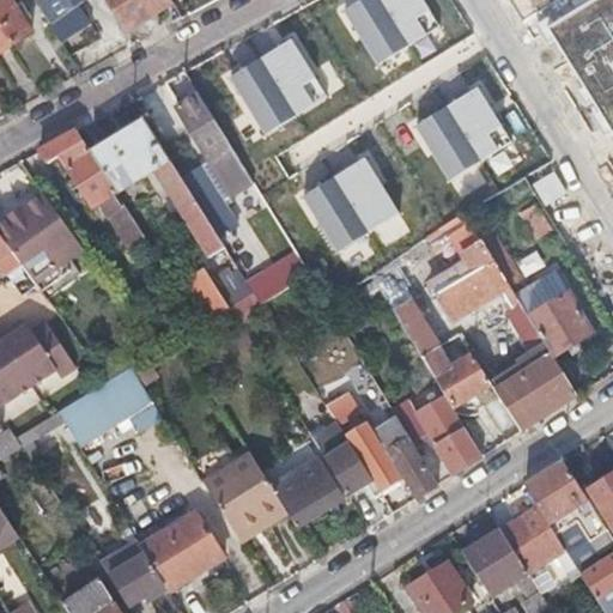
[(0,0),(0,54),(11,47),(29,36),(7,0),(0,0)]
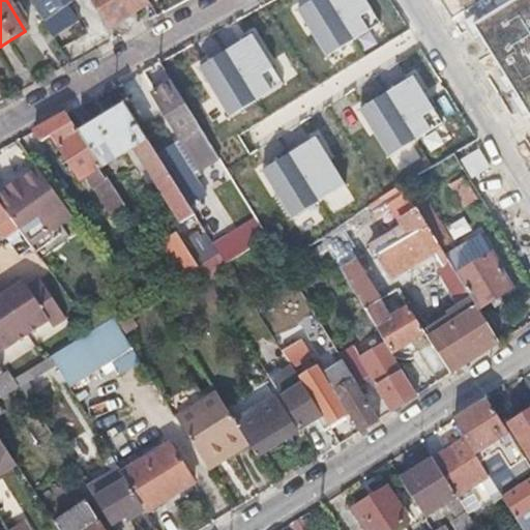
[(74,0),(27,0),(60,51),(86,34),(68,4),(74,0)]
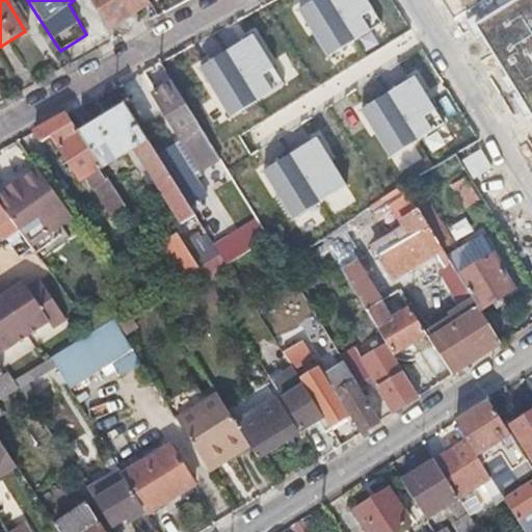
[(147,0),(92,0),(111,29),(151,5),(147,0)]
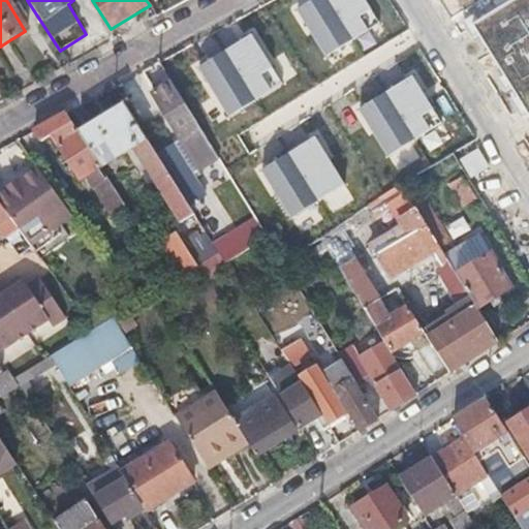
[(364,0),(311,0),(296,9),(327,60),(370,34),(361,19),(371,11),(364,0)]
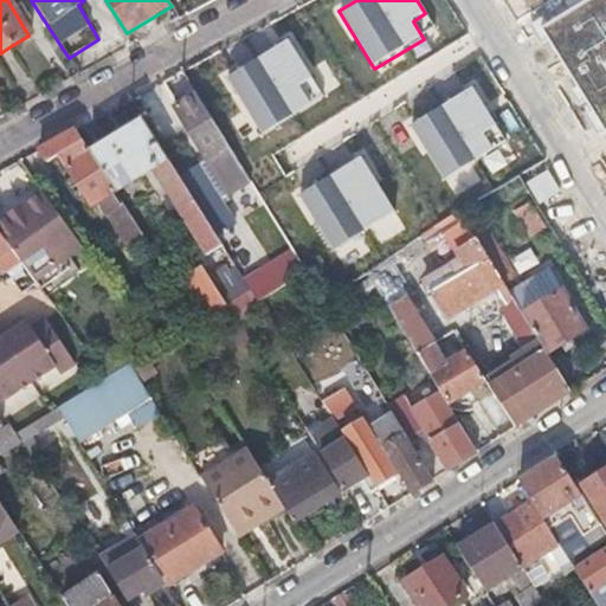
[(98,39),(69,58),(78,73),(110,55),(100,38),(98,39)]
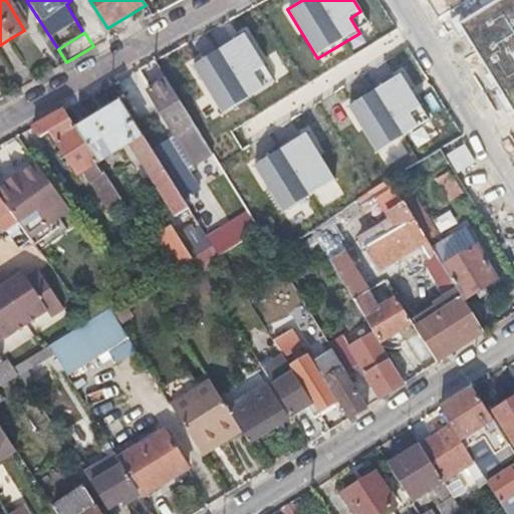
[(245,33),(193,65),(223,114),(265,88),(255,73),(266,67),(245,33)]
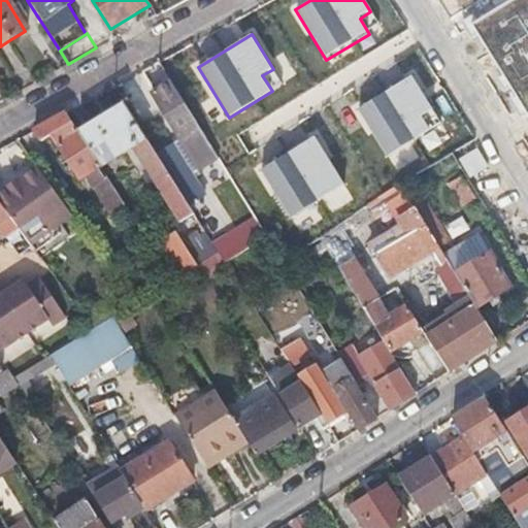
[(140,70),(152,91),(169,80),(158,61),(140,70)]
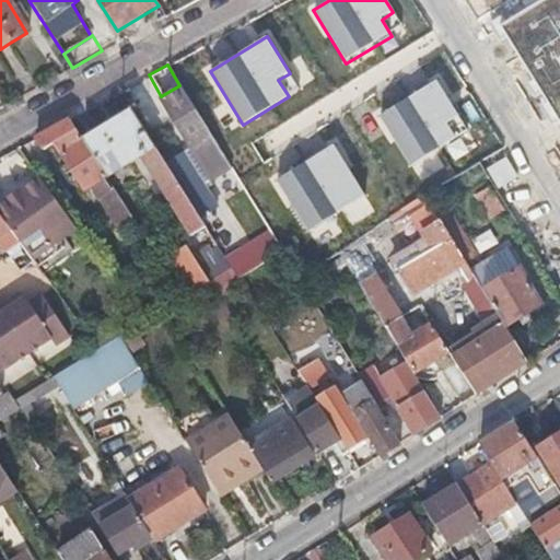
[(436,81),(380,116),(412,170),(458,141),(448,125),(459,118),(436,81)]
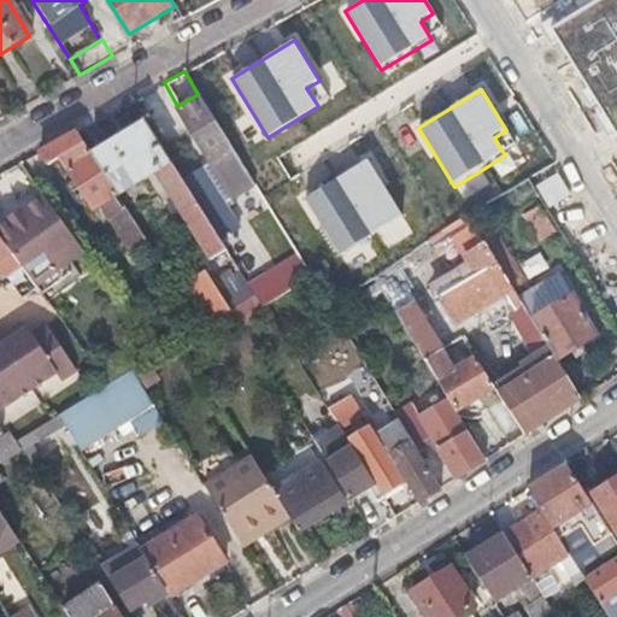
[(235,154),(200,97),(198,94),(177,106),(212,163),(224,154),(227,160),(235,154)]
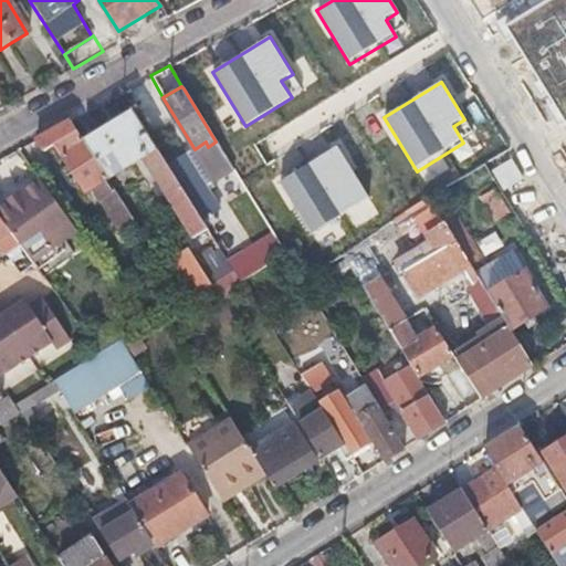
[(223,275),(232,270),(227,260),(134,112),(84,144),(106,177),(140,155),(186,227),(189,224),(200,242),(203,240),(211,252),(210,253),(223,275)]
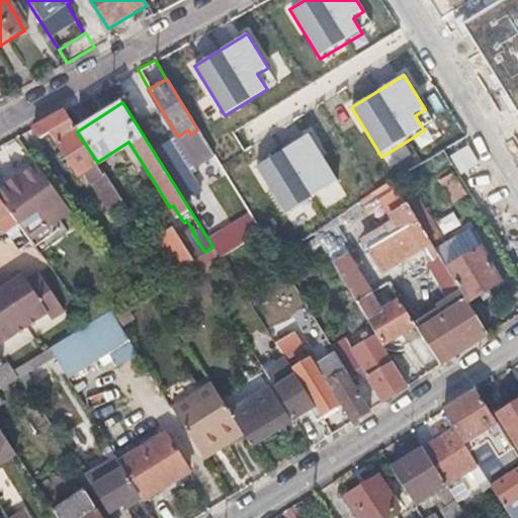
[(123,202),(97,162),(77,132),(63,109),(31,126),(39,138),(50,132),(80,180),(87,176),(110,211),(123,202)]
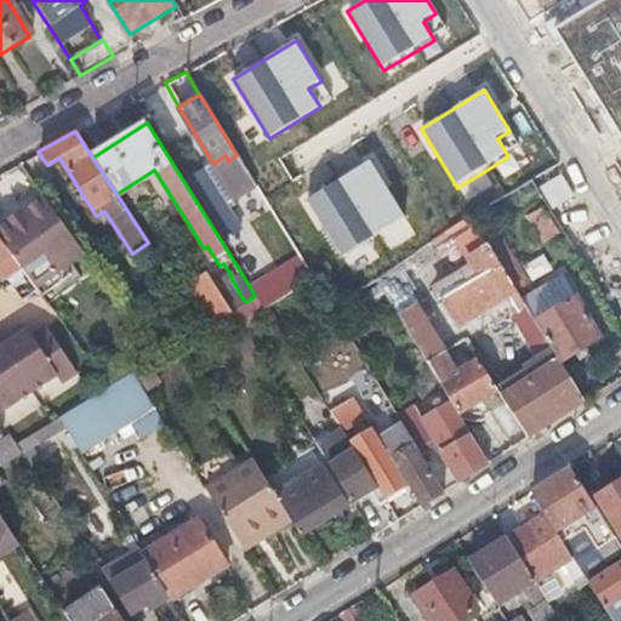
[(370,159),(307,198),(343,257),(406,217),(370,159)]
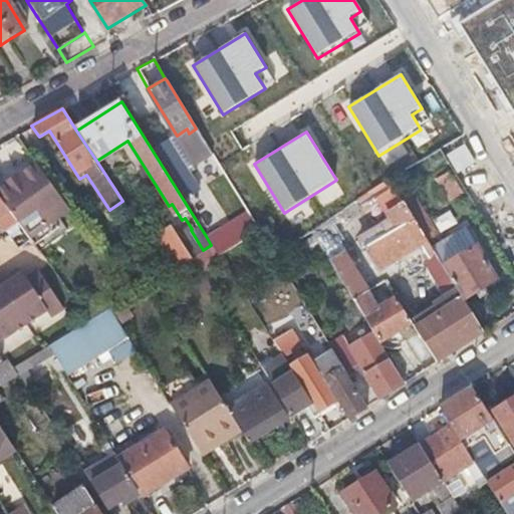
[(5,184),(0,187),(0,198),(29,238),(34,244),(58,228),(53,220),(68,209),(35,163),(19,174),(18,179),(9,185),(5,184)]
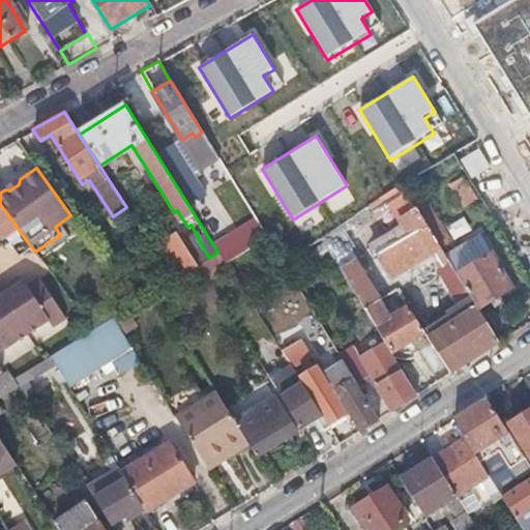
[(462,206),(467,203),(473,199),(460,178),(448,184),(462,206)]
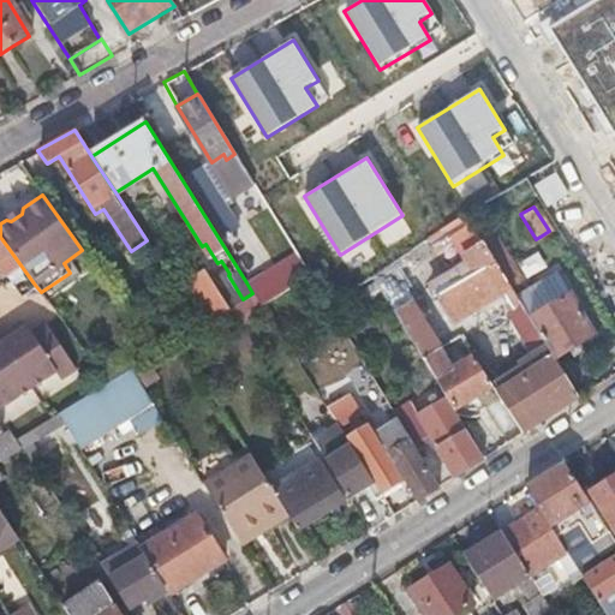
[(466,213),(440,232),(428,239),(434,249),(451,237),(466,262),(429,286),(451,321),(499,291),(509,285),(472,225),(466,213)]
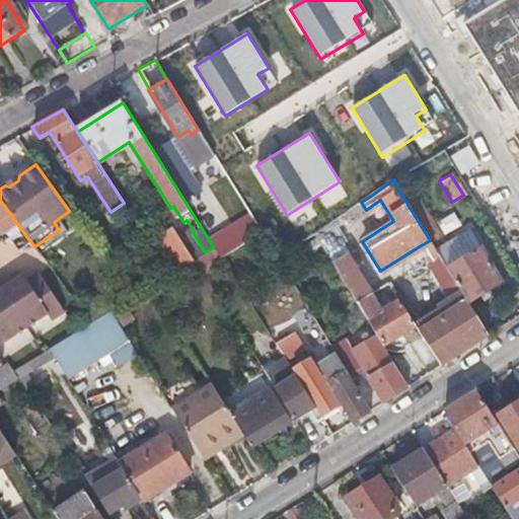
[(409,183),(398,190),(430,240),(434,247),(439,244),(436,238),(440,235),(409,183)]
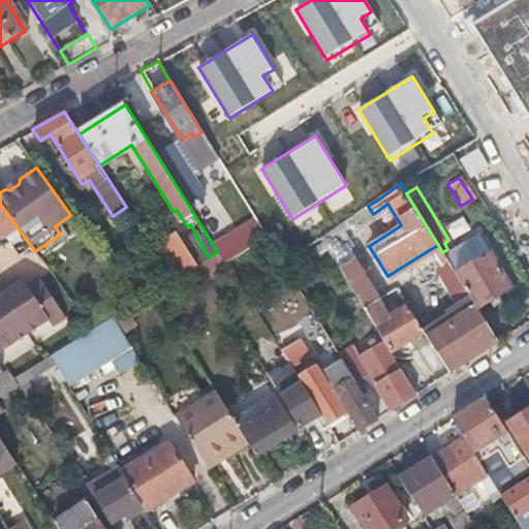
[(0,223),(4,221),(10,228),(6,230),(22,251),(30,245),(0,204),(0,223)]
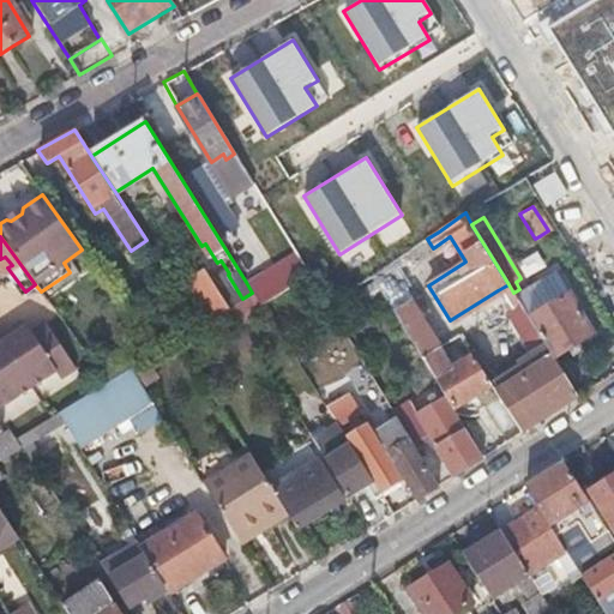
[(246,282),(252,293),(260,305),(308,276),(294,253),(246,282)]
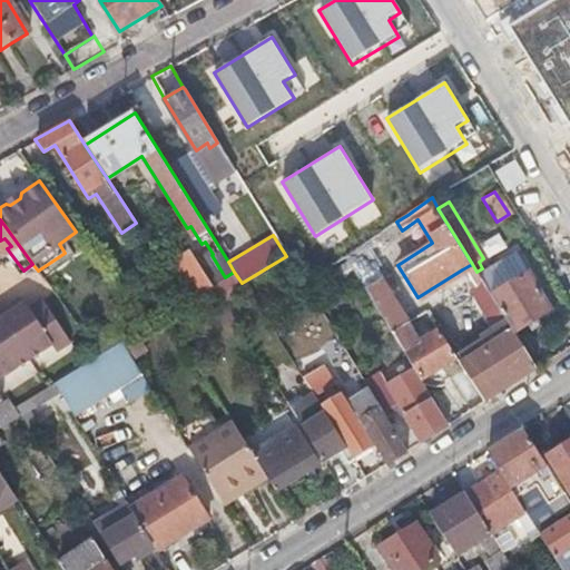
[(374,256),(366,243),(344,257),(352,269),(374,256)]
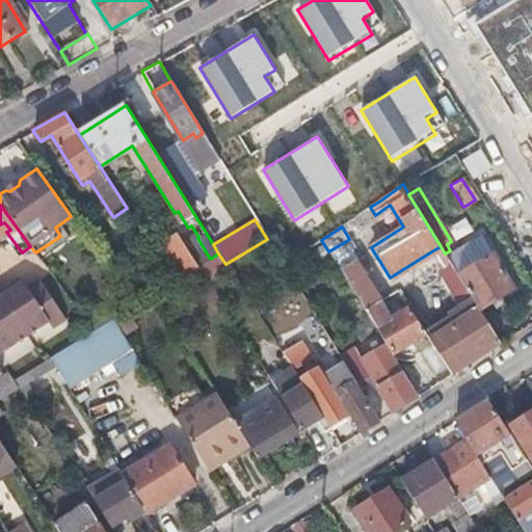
[(181,243),(174,247),(166,253),(179,271),(176,274),(178,278),(196,267),(181,243)]
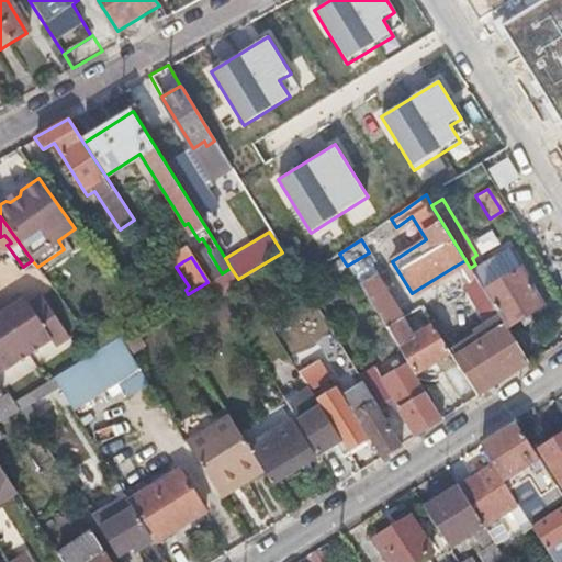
[(465,260),(456,266),(465,283),(475,277),(470,268),(465,260)]
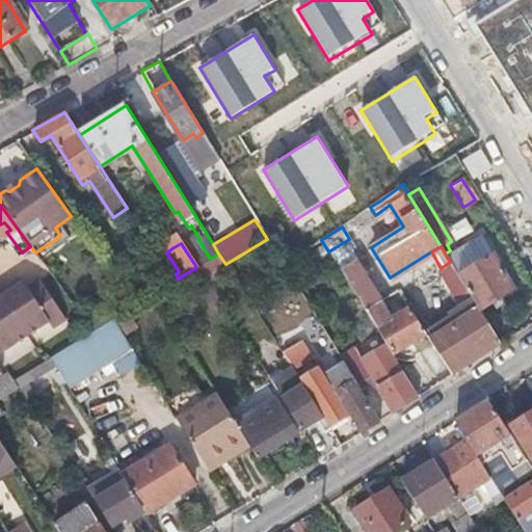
[(335,262),(365,311),(378,301),(358,270),(364,267),(358,258),(356,259),(352,251),(335,262)]
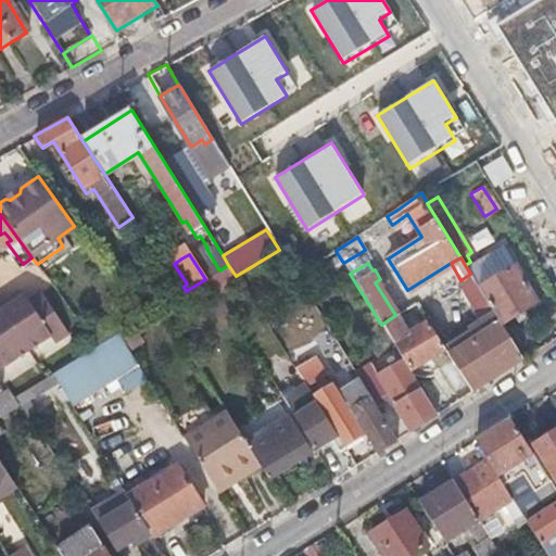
[(513,266),(478,287),(501,326),(536,304),(513,266)]
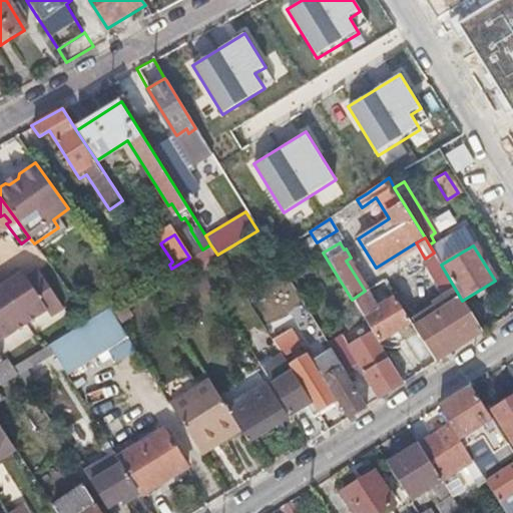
[(423,260),(424,262),(425,264),(422,266),(439,294),(426,302),(430,308),(420,314),(433,336),(445,355),(481,333),(462,301),(441,265),(434,252),(425,259),(423,260)]
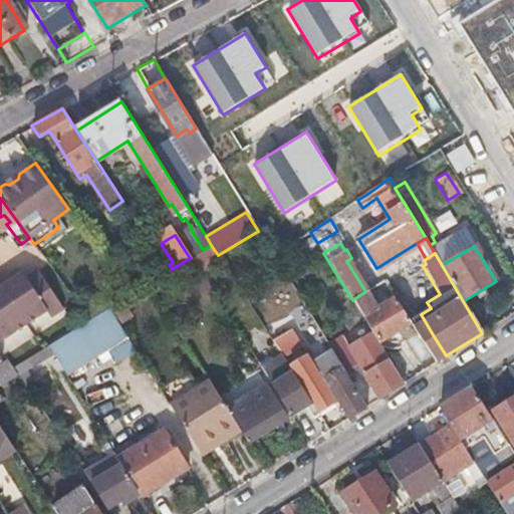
[(0,339),(41,316),(45,323),(57,316),(34,275),(22,282),(19,277),(0,287),(0,339)]
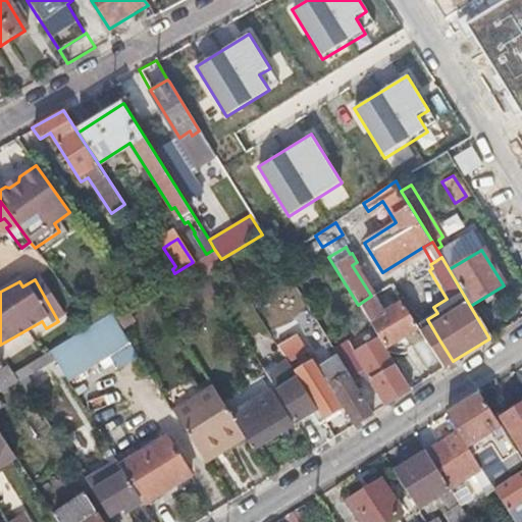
[(239,288),(275,346),(284,340),(248,281),(239,288)]
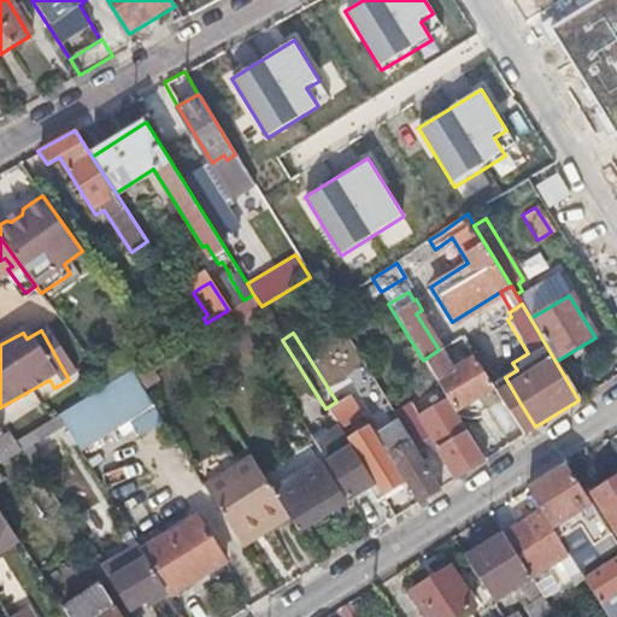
[(121,344),(95,359),(110,383),(121,377),(140,365),(128,346),(123,350),(121,344)]
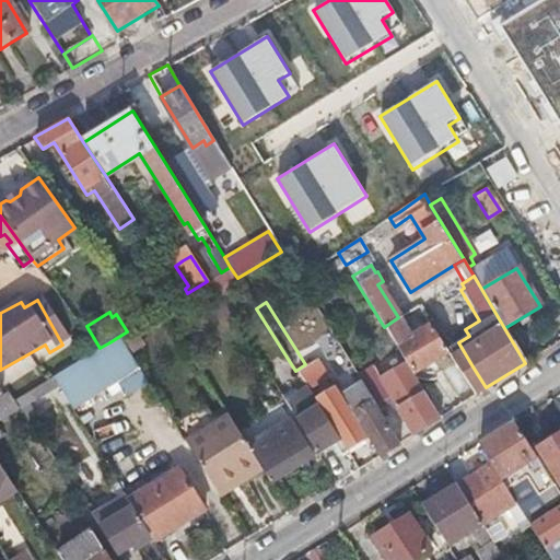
[(384,327),(404,360),(411,372),(446,350),(431,325),(411,337),(398,317),(384,327)]
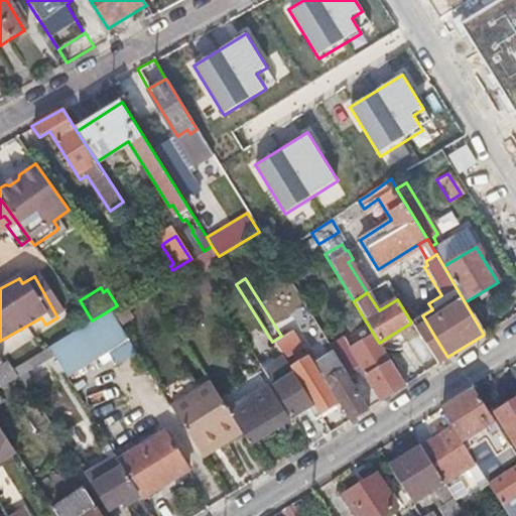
[(291,315),(301,333),(314,325),(304,306),(291,315)]
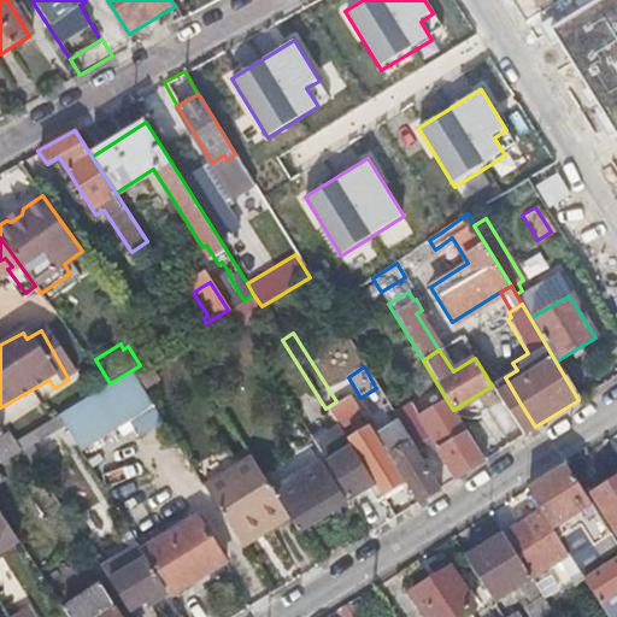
[(50,421),(57,430),(74,456),(119,427),(144,410),(121,377),(110,383),(50,421)]
